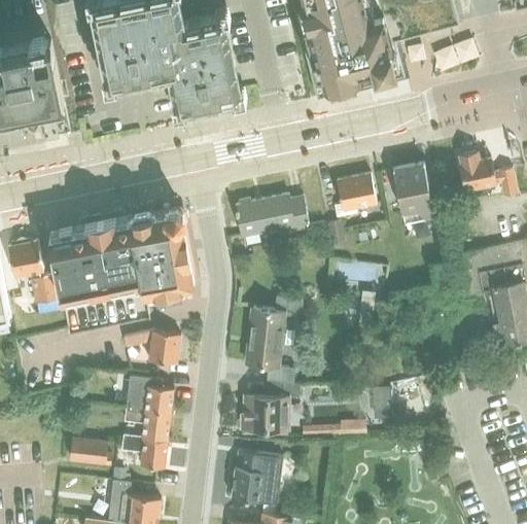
[(173,25),(182,23),(177,0),(93,0),(109,74),(115,78),(171,67),(181,65),(173,25)]
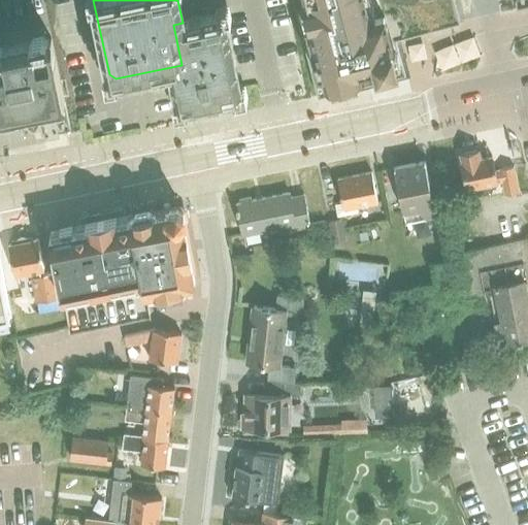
[(291,0),(318,98),(404,75),(400,59),(397,44),(396,40),(459,24),(453,0),(291,0)]
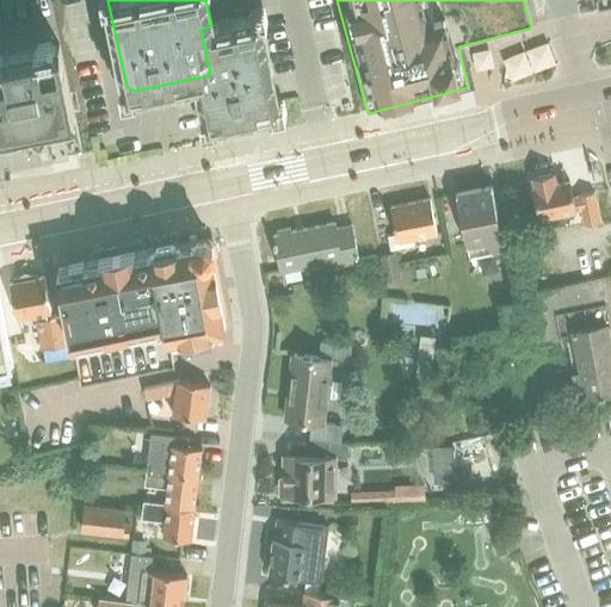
[(210,75),(198,78),(207,118),(214,123),(271,111),(277,104),(258,17),(211,26),(201,29),(210,75)]
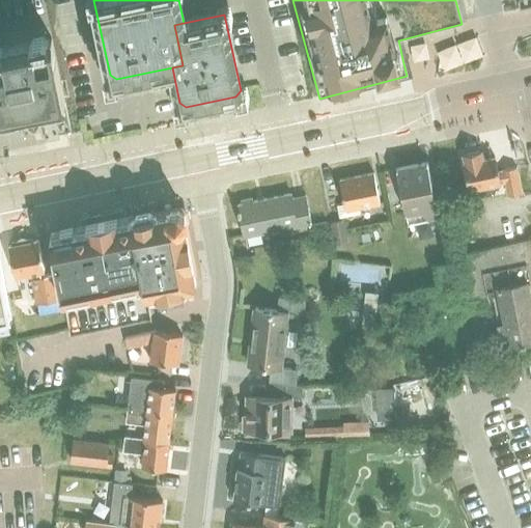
[(0,118),(17,115),(18,119),(20,118),(19,115),(28,113),(29,114),(35,119),(40,112),(39,110),(64,105),(51,40),(0,51),(0,118)]
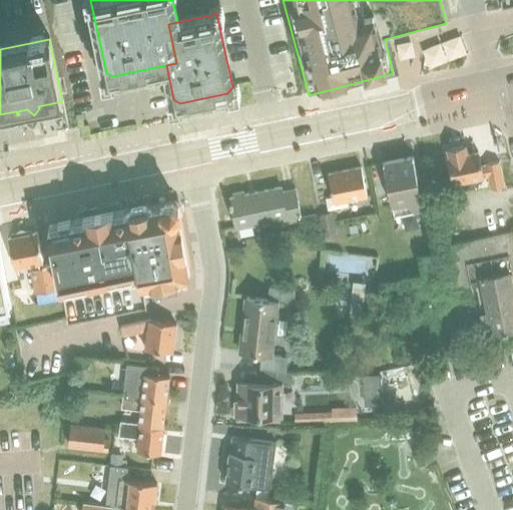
[(466,155),(465,148),(446,152),(452,184),(488,177),(490,190),(502,188),(497,163),(480,166),(477,153),(466,155)]
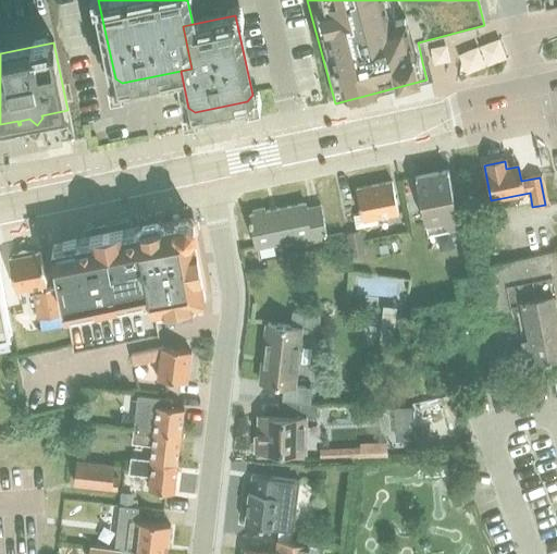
[(447,173),(415,180),(420,202),(428,236),(426,236),(426,237),(429,237),(447,233),(447,234),(448,233),(458,231),(460,231),(455,208),(447,173)]
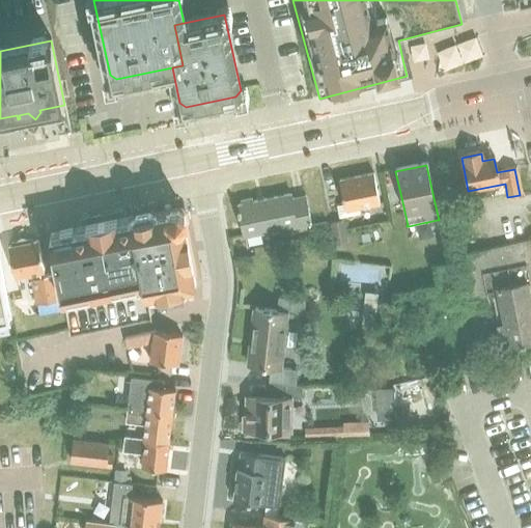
[(343,206),(336,207),(338,220),(359,216),(358,211),(380,206),(373,175),(339,183),(343,206)]
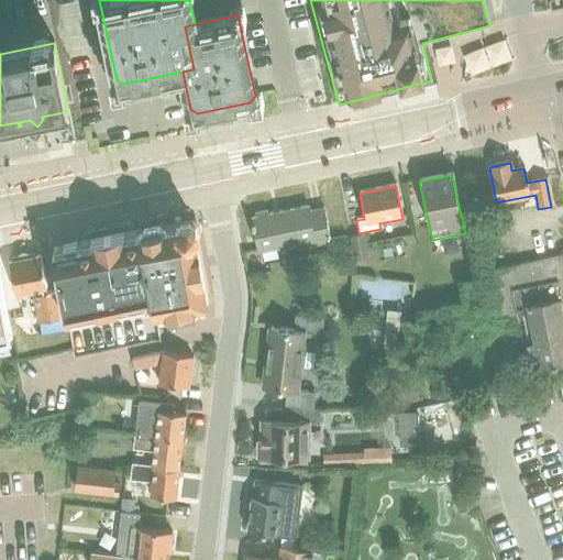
[(298,250),(330,243),(323,210),(309,213),(308,208),(267,217),(266,213),(256,216),(256,219),(251,220),(257,253),(297,244),(298,250)]
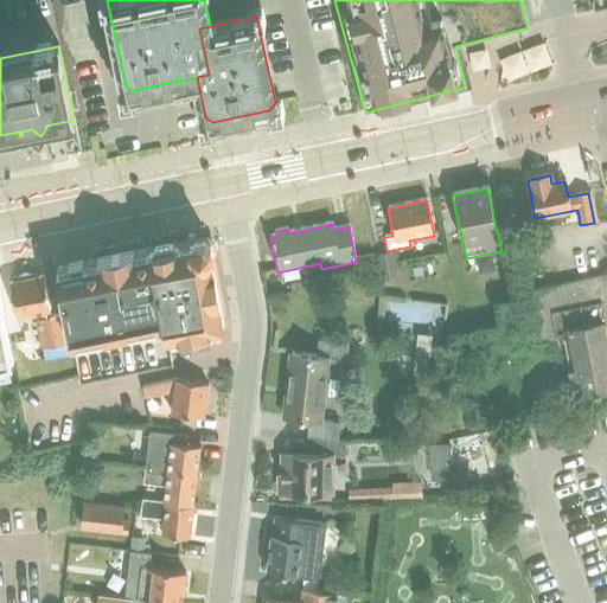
[(58,271),(56,273),(65,314),(70,344),(76,342),(116,334),(122,333),(157,326),(163,325),(149,252),(146,254),(145,254),(144,249),(142,245),(141,241),(89,251),(91,260),(93,264),(85,265),(83,267),(69,269),(58,271)]
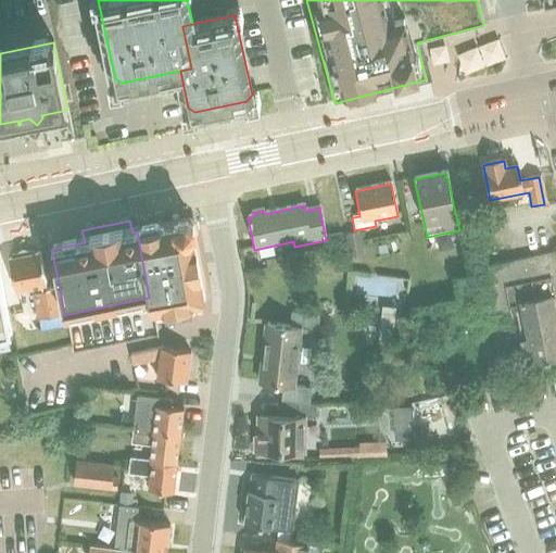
[(149,298),(151,309),(204,299),(192,235),(194,233),(192,225),(186,221),(178,222),(177,224),(162,227),(156,224),(141,226),(138,231),(137,231),(149,298)]
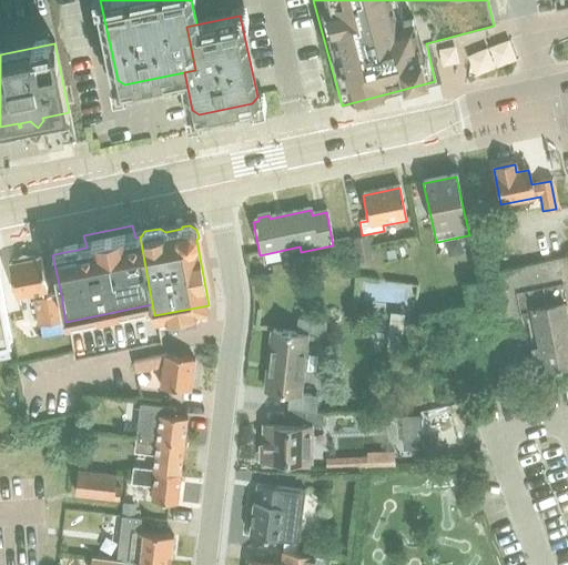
[(358,264),(371,262),(366,239),(354,241),(358,264)]
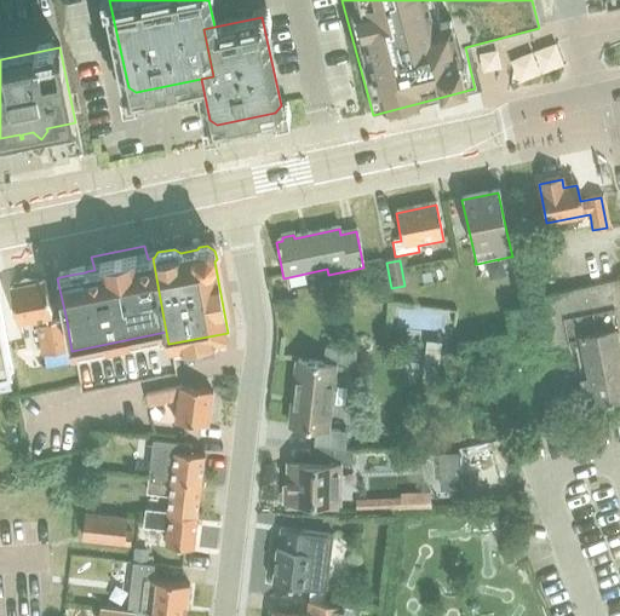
[(44,358),(73,352),(72,351),(67,321),(55,324),(45,282),(10,289),(18,328),(36,323),(44,358)]
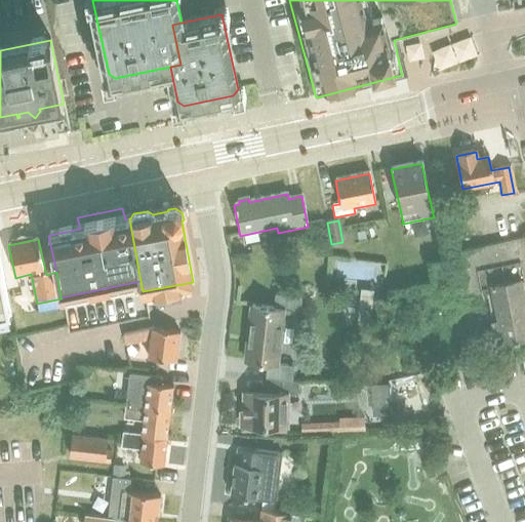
[(524,239),(473,249),(452,253),(460,298),(493,292),(499,322),(493,323),(497,345),(524,338),(524,298),(521,281),(524,280),(524,239)]
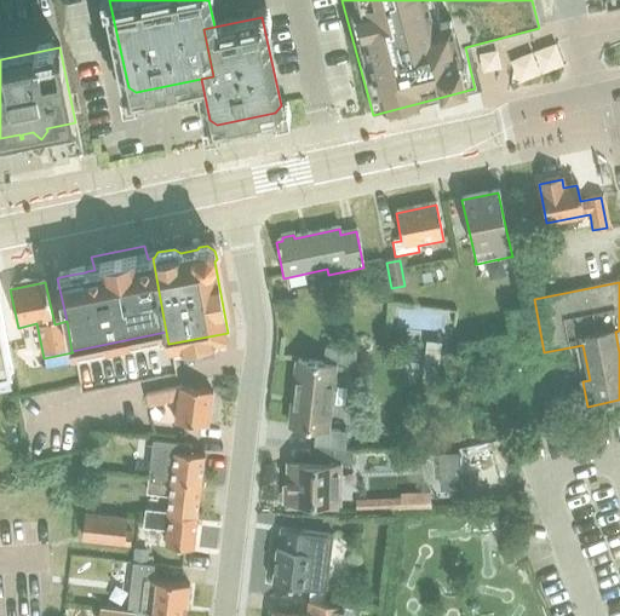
[(0,308),(0,397),(16,395),(11,363),(0,308)]
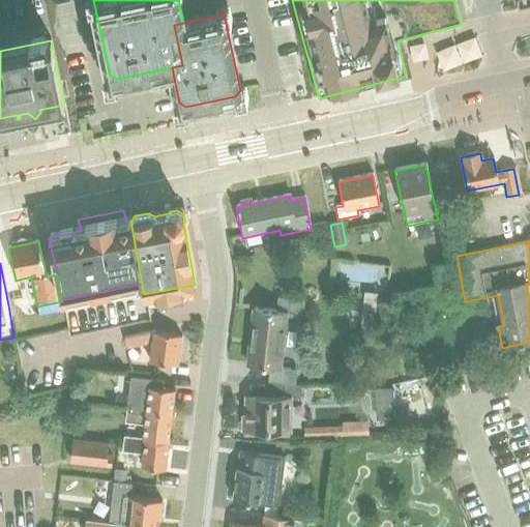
[(453,265),(435,269),(438,286),(457,283),(453,265)]
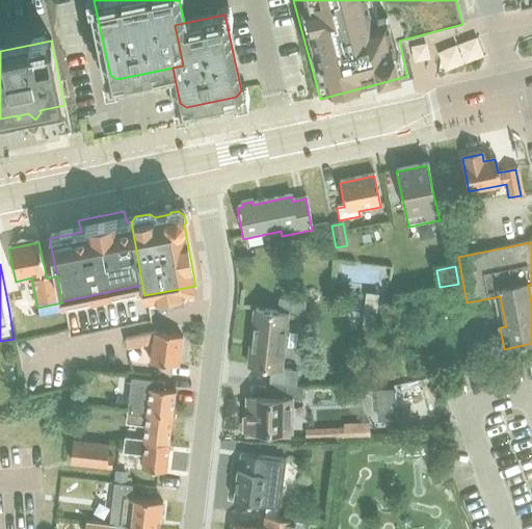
[(318,272),(317,293),(366,296),(367,275),(318,272)]
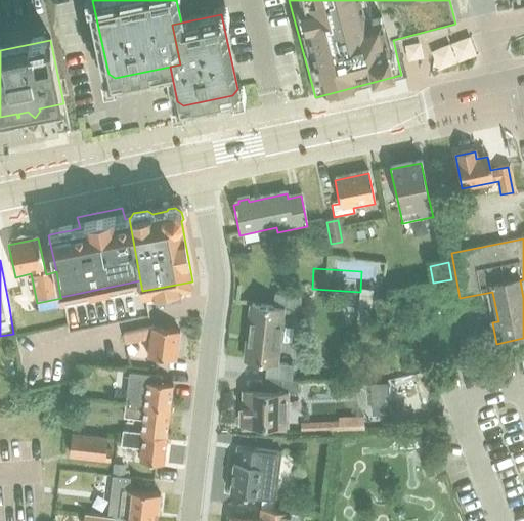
[(252,306),(249,333),(279,336),(281,311),(299,313),(300,298),(274,296),(273,308),(252,306)]
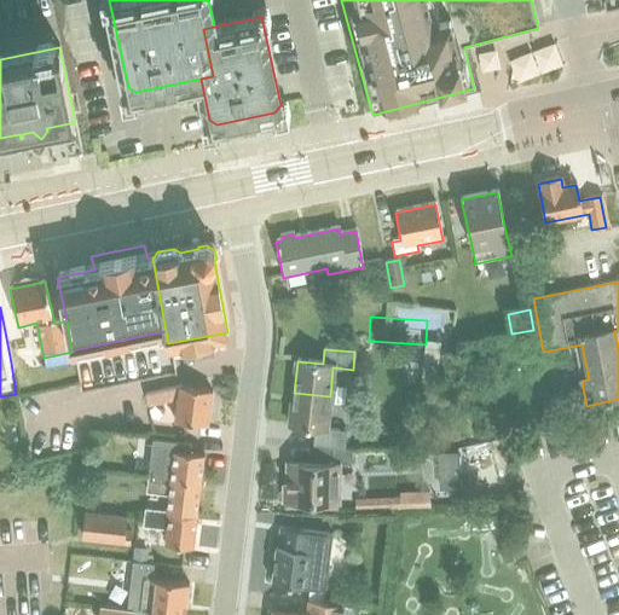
[(423,381),(424,350),(410,349),(409,381),(423,381)]
